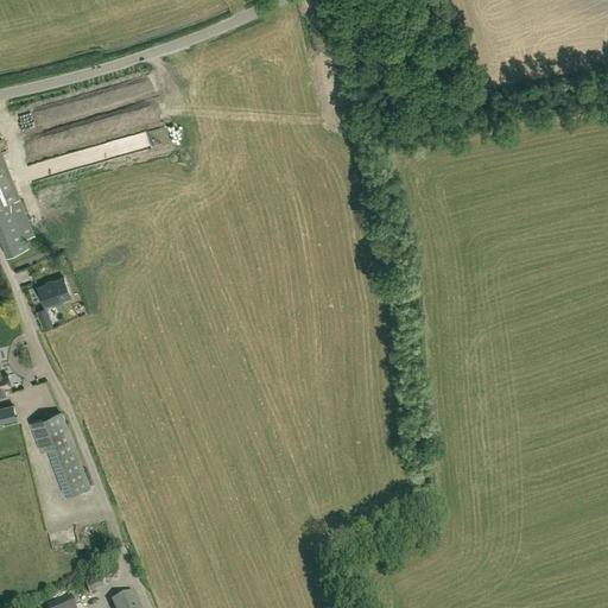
[(74,130),(80,144),(94,138),(89,124),(74,130)]
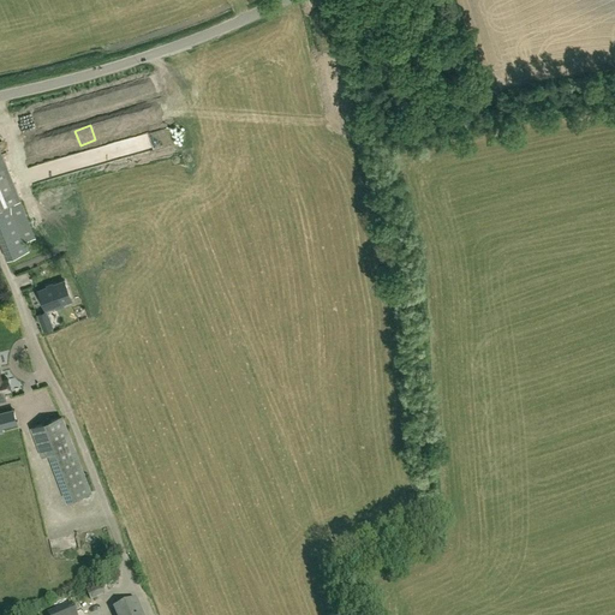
[(0,240),(7,260),(30,250),(12,204),(22,201),(0,149),(0,240)]
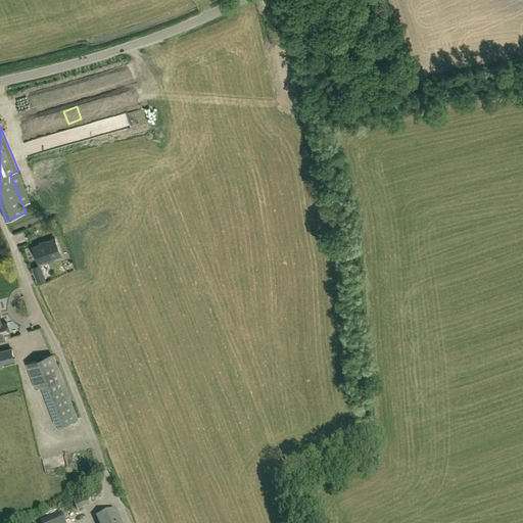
[(40,263),(60,254),(54,239),(34,247),(40,263)]
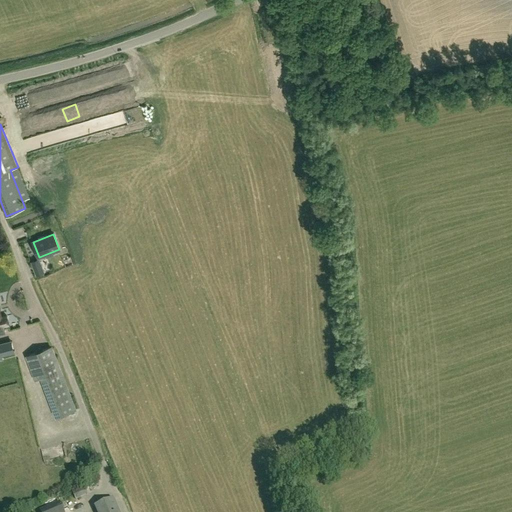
[(36,274),(43,272),(38,259),(31,261),(36,274)]
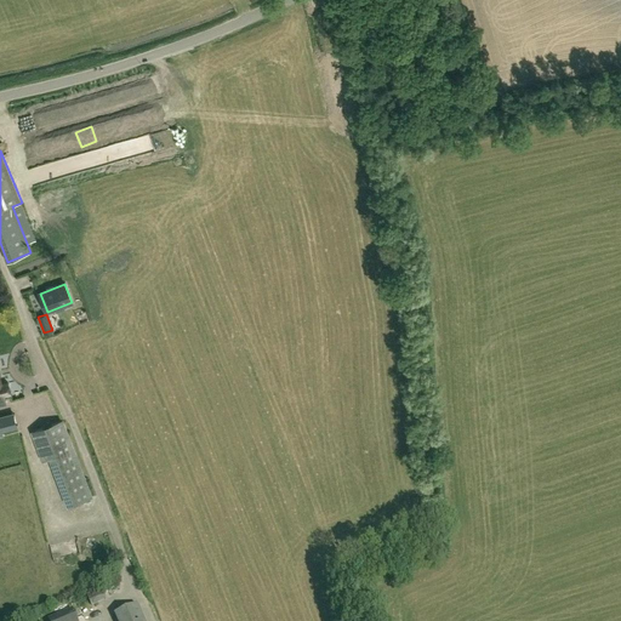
[(10,383),(5,385),(1,386),(0,380),(0,539),(44,529),(22,437),(18,437),(12,415),(0,417),(0,404),(6,404),(4,396),(12,394),(10,383)]
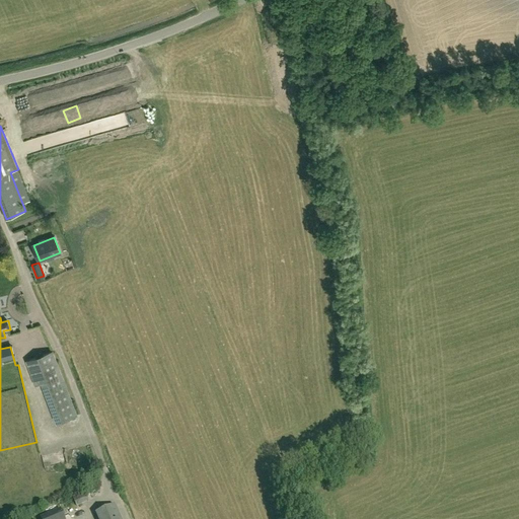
[(77,416),(53,352),(26,362),(35,386),(43,383),(58,423),(77,416)]
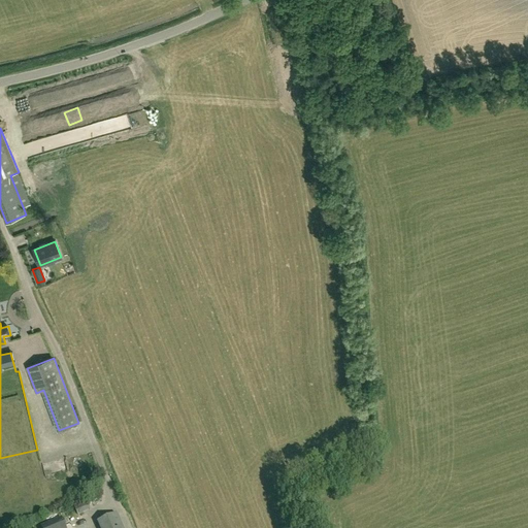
[(68,463),(50,466),(51,474),(69,471),(68,463)]
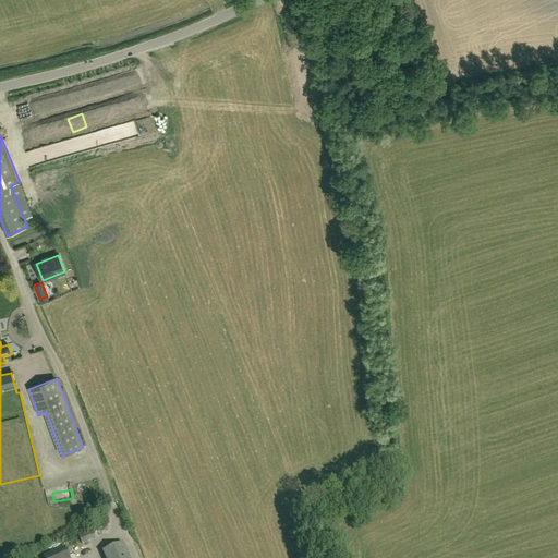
[(82,546),(95,541),(91,530),(77,535),(82,546)]
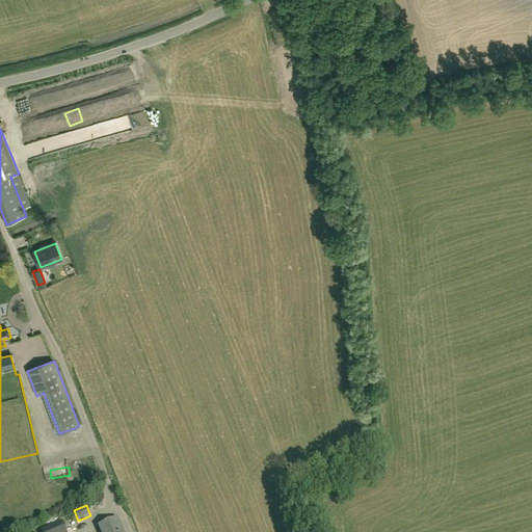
[(100,531),(123,531),(117,520),(98,527),(100,531)]
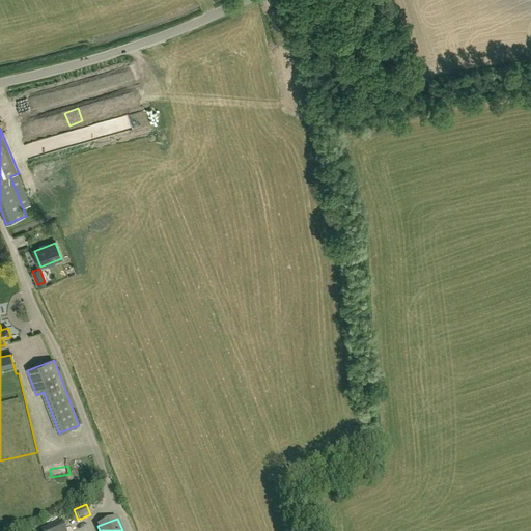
[(64,530),(61,522),(43,530),(64,530)]
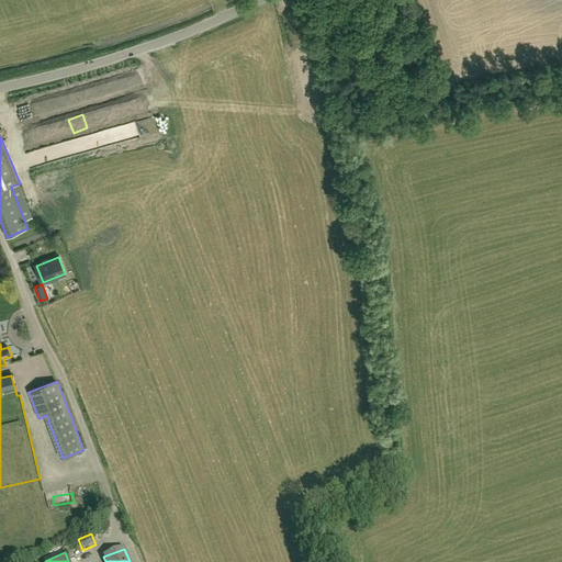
All buildings are outlined.
